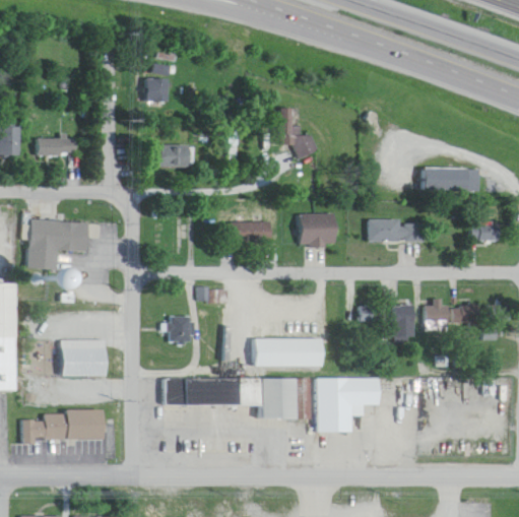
[(168,77),(143,77),(143,103),(168,103),(168,77)]
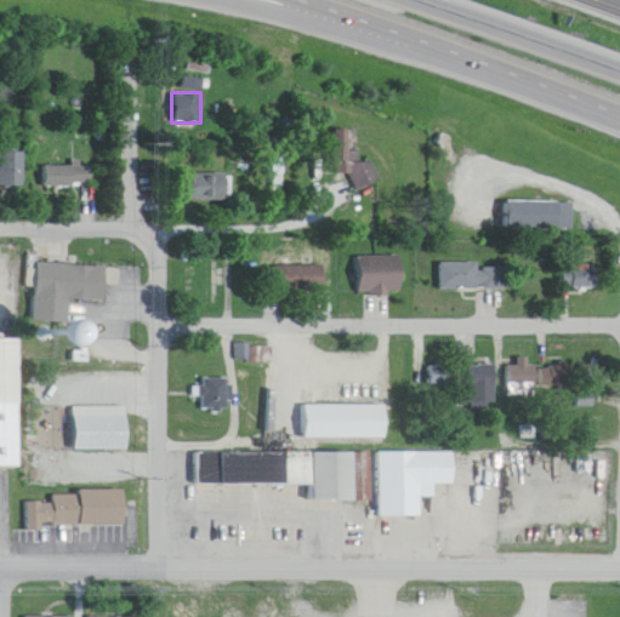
[(351,160),(351,127),(331,127),(331,160),(351,160)]
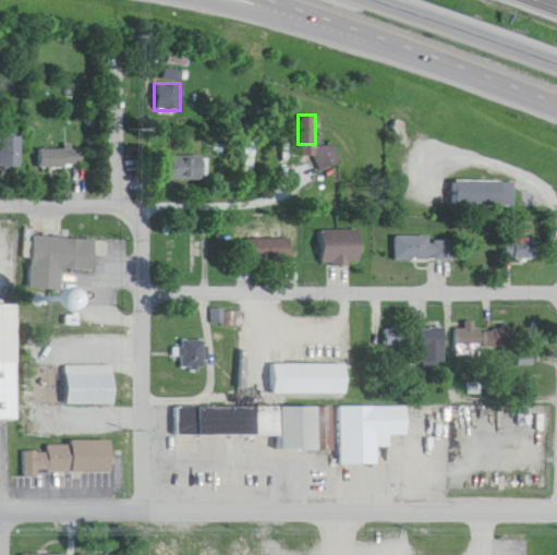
[(20,139),(1,139),(1,166),(20,166),(20,139)]
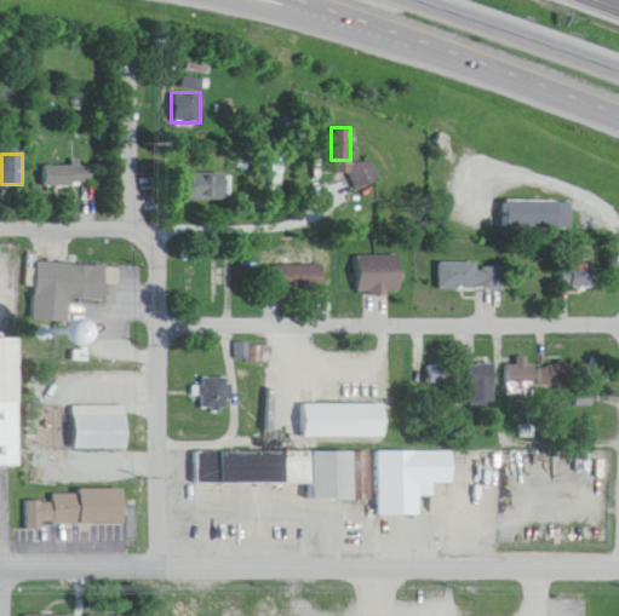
[(91,163),(51,163),(51,184),(91,184),(91,163)]
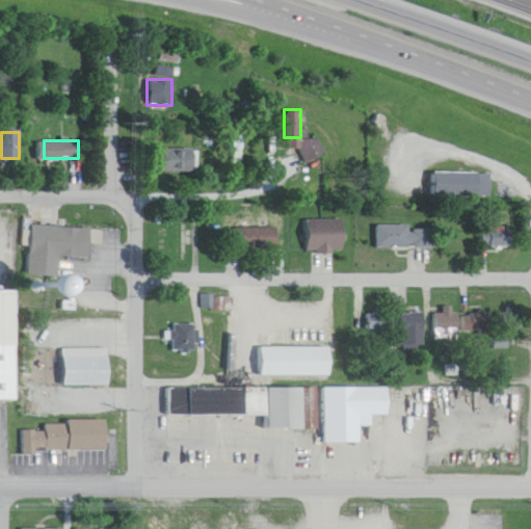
[(196,147),(161,147),(161,169),(196,169),(196,147)]
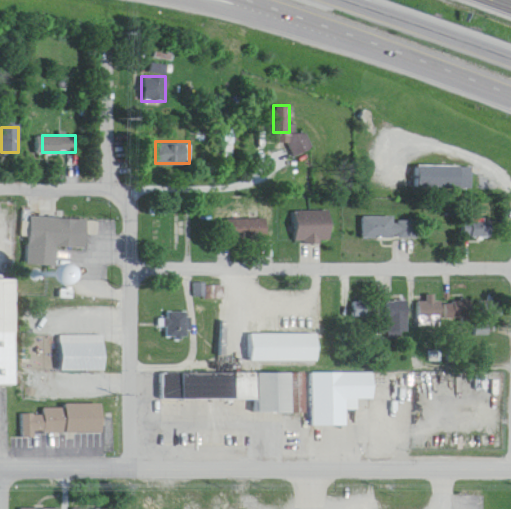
[(414,187),(471,187),(471,165),(414,165),(414,187)]
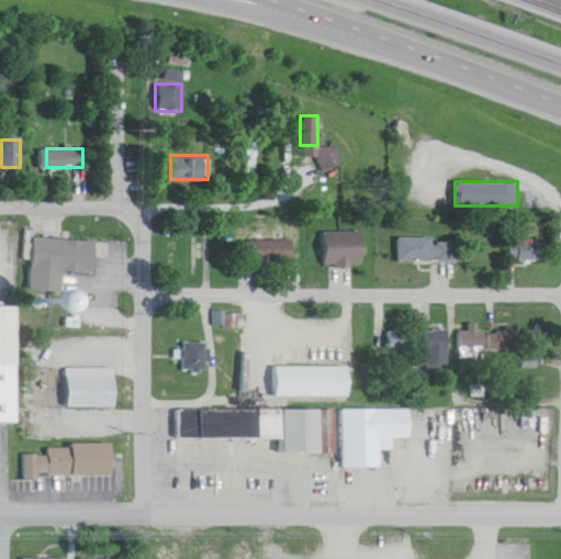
[(362,230),(321,230),(321,265),(362,265),(362,230)]
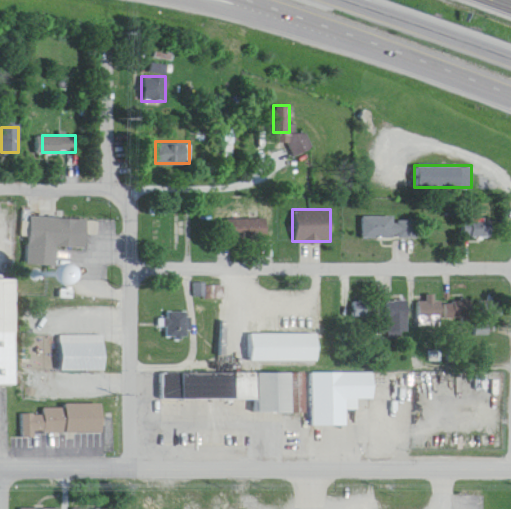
[(360,237),(416,237),(416,219),(393,219),(393,215),(360,215),(360,237)]
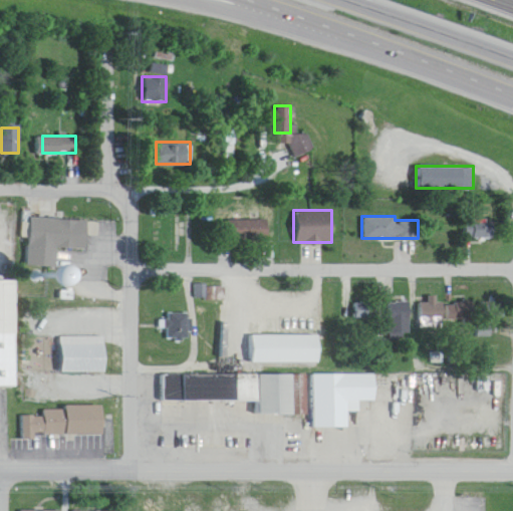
[(55,265),(56,247),(85,249),(87,220),(31,217),(28,264),(55,265)]
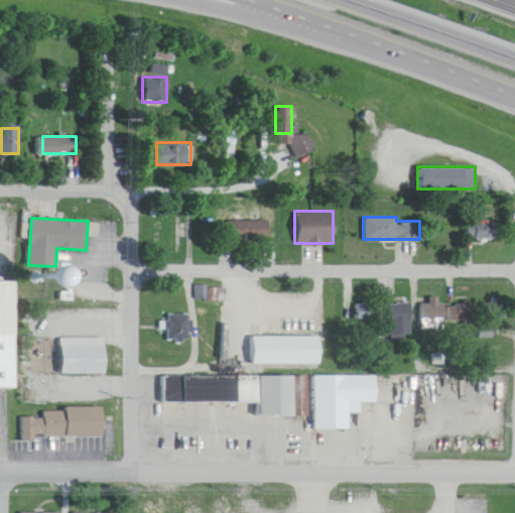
[(226,219),(226,242),(268,242),(268,219),(226,219)]
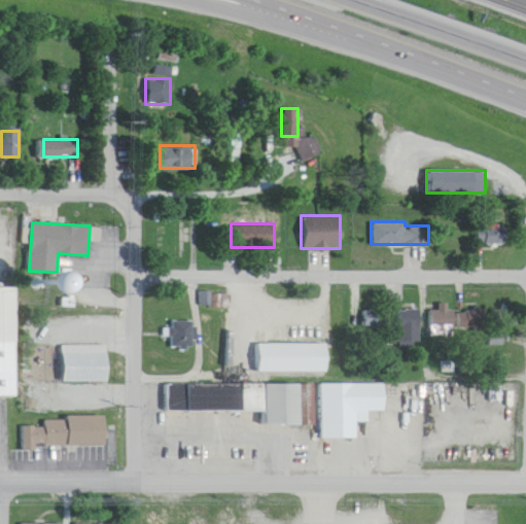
[(505,226),(475,226),(475,242),(505,242),(505,226)]
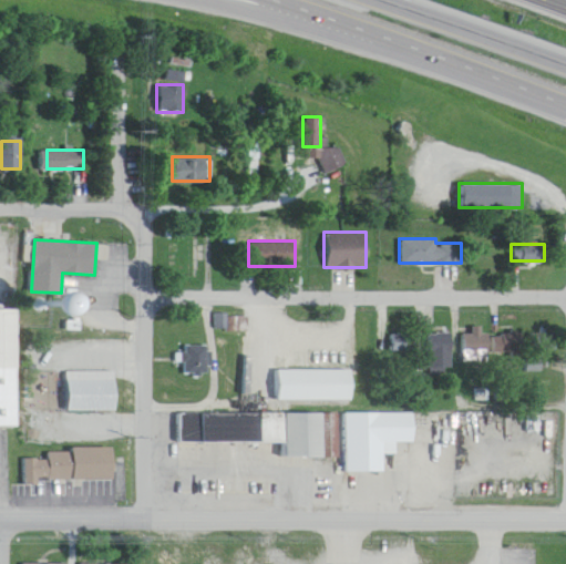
[(0,424),(19,426),(19,308),(0,307),(0,424)]
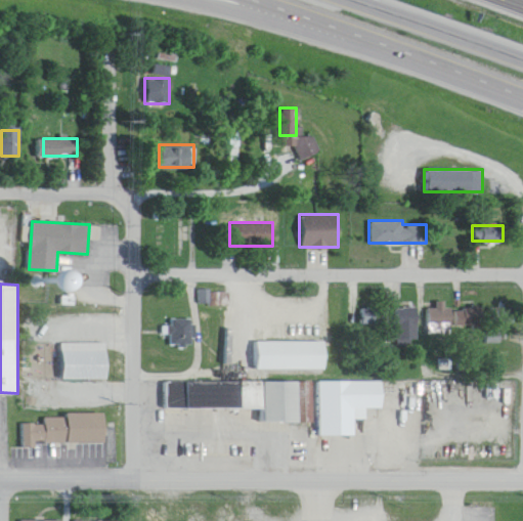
[(395,339),(416,339),(416,306),(395,306),(395,339)]
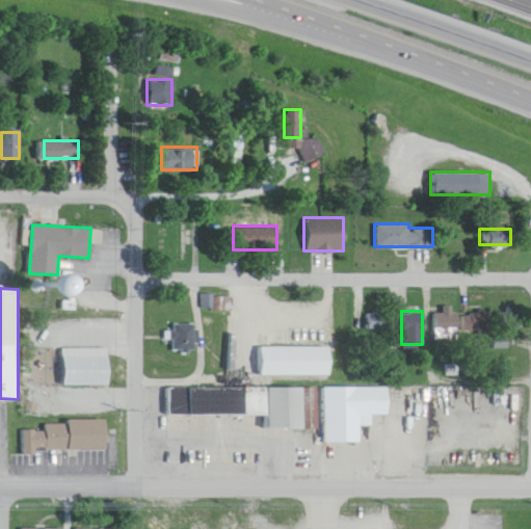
[(433,331),(445,331),(446,339),(457,338),(457,331),(490,329),(490,311),(432,313),(433,331)]
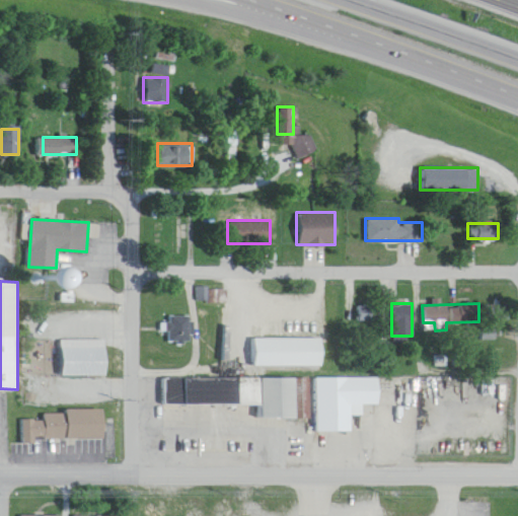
[(356,304),(356,320),(380,320),(380,304),(356,304)]
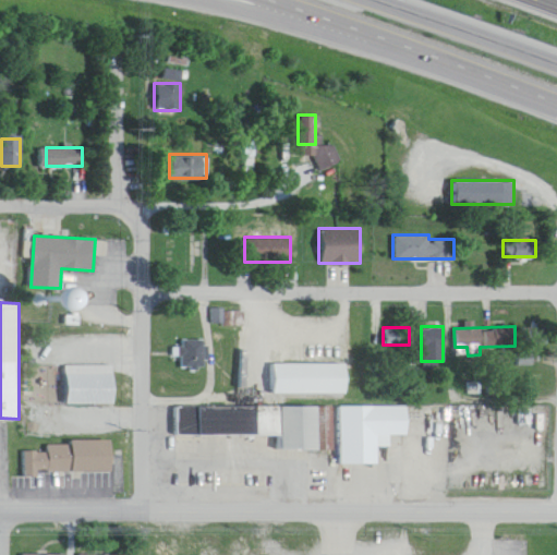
[(180,368),(203,368),(203,338),(180,338),(180,368)]
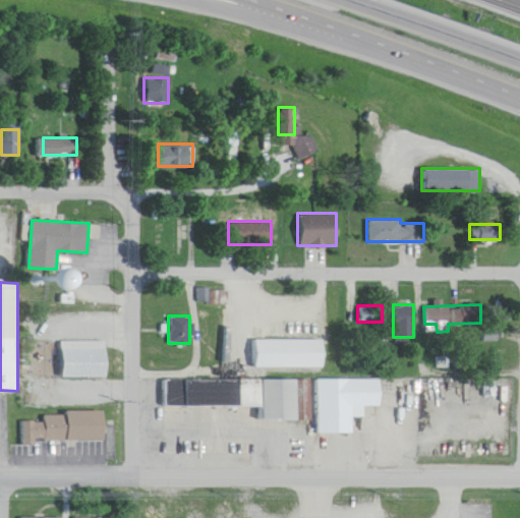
[(251,339),(251,368),(323,367),(323,338),(251,339)]
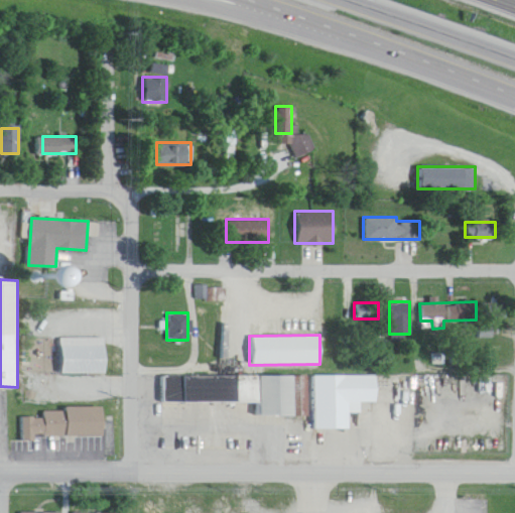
[(106,373),(106,337),(61,337),(61,373),(106,373)]
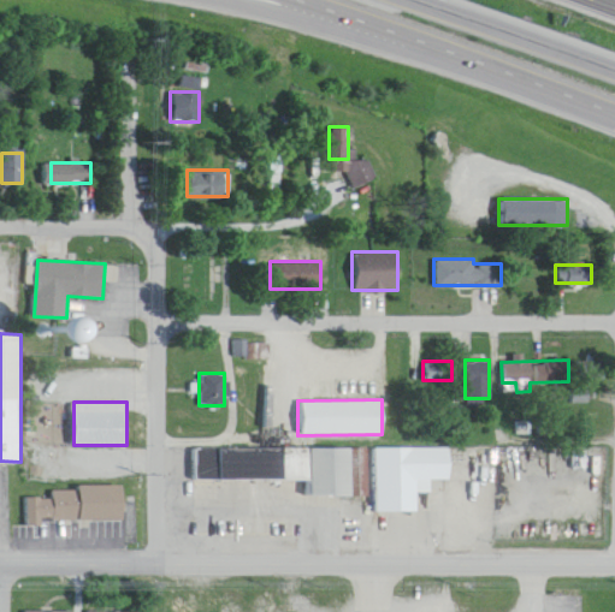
[(194,447),(194,477),(236,477),(236,468),(259,468),(259,477),(311,477),(311,495),(373,495),(373,511),(417,511),(417,481),(449,480),(449,446),(281,447),(194,447)]
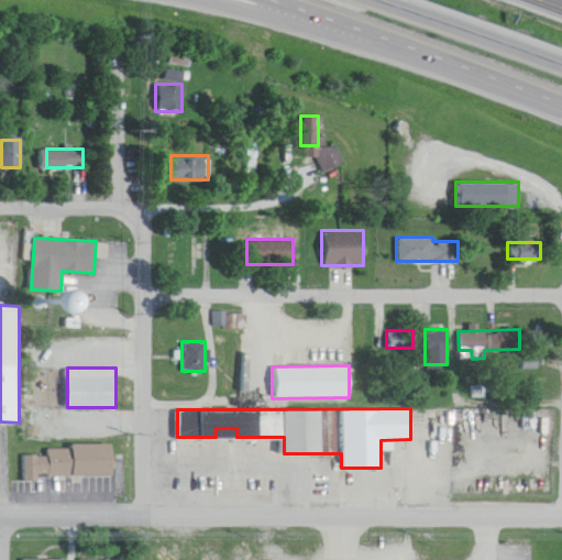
[(114,476),(113,445),(48,445),(48,454),(24,454),(25,478),(114,476)]
